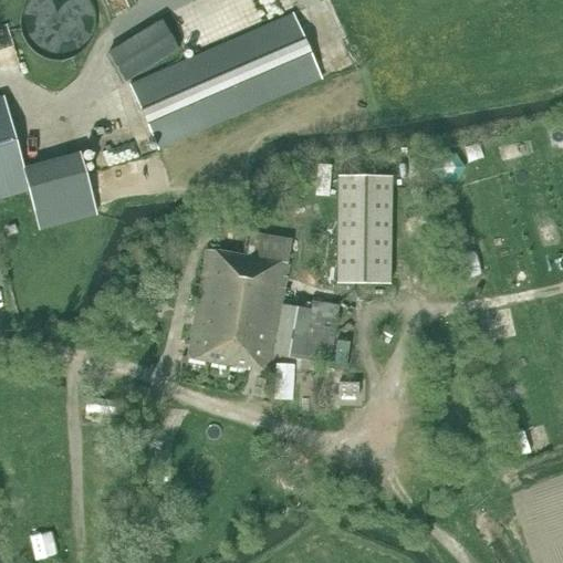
[(29,0),(27,4),(24,10),(23,16),(22,21),(23,27),(24,32),(27,38),(29,42),(33,48),(38,52),(42,55),(48,58),(54,59),(61,59),(66,59),(72,56),(76,54),(82,51),(87,47),(92,42),(94,37),(96,31),(98,24),(98,18),(98,12),(96,6),(93,0),(29,0)]
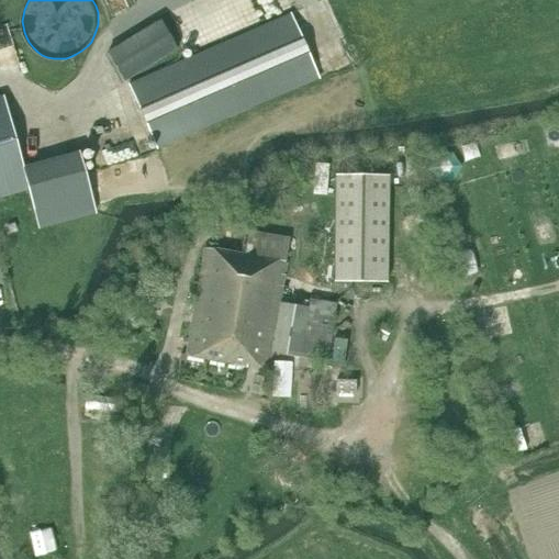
[(130,82),(159,148),(322,77),(293,11),(130,82)]
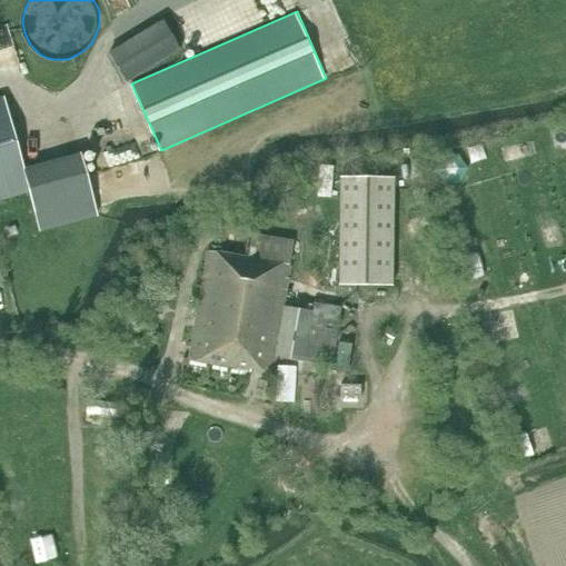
[(111,50),(115,57),(130,81),(182,49),(165,17),(129,38),(111,50)]
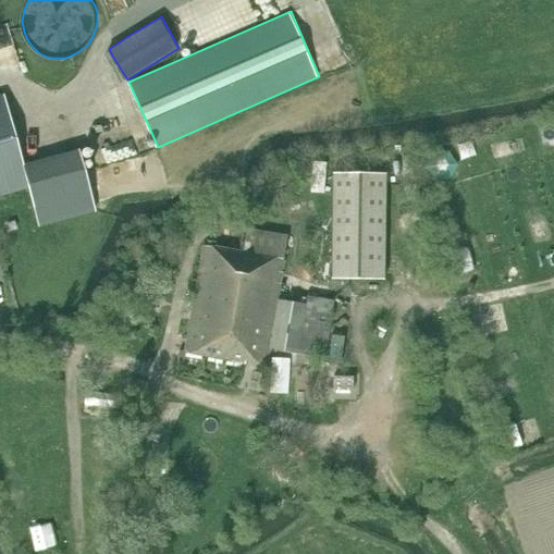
[(25,163),(5,93),(0,94),(0,194),(31,185),(41,223),(97,208),(81,148),(25,163)]
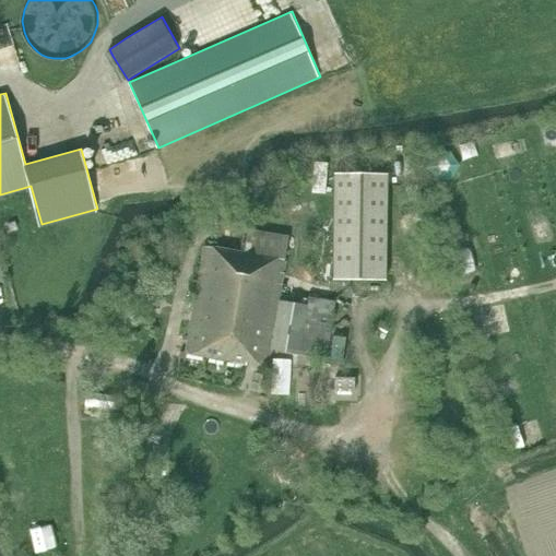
[(388,279),(389,173),(334,173),(333,279),(388,279)]
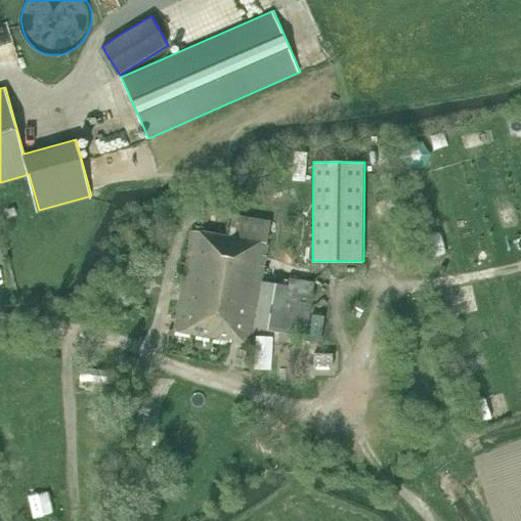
[(264,279),(270,242),(268,241),(271,219),(230,213),(226,234),(193,228),(176,329),(233,339),(233,336),(254,339),(256,326),(283,331),(307,336),(316,280),(292,277),(290,284),(264,279)]
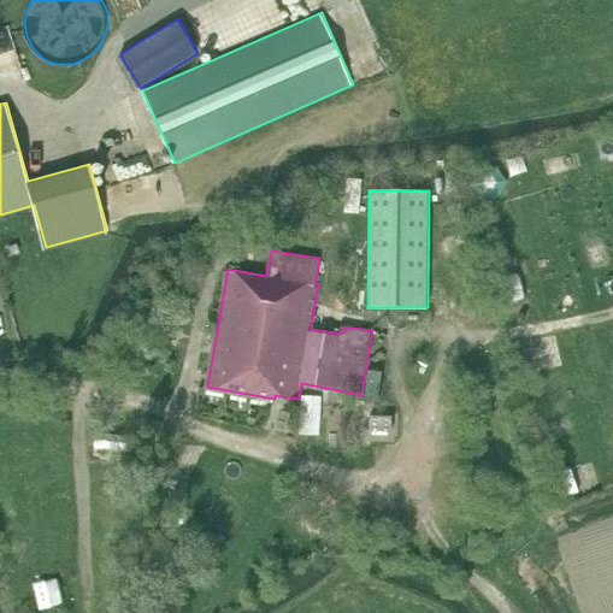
[(361,442),(363,407),(348,407),(347,442),(361,442)]
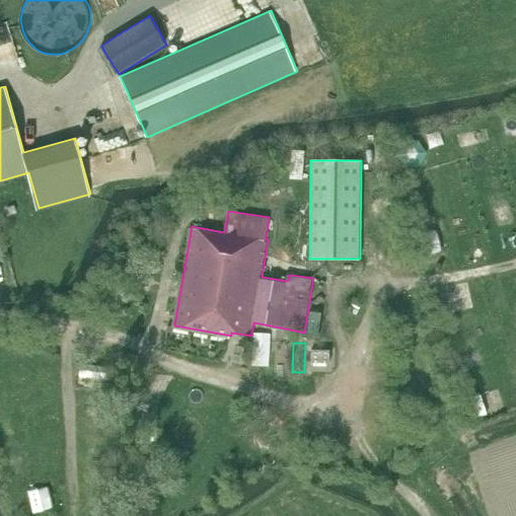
[(330,349),(312,349),(312,362),(329,362),(330,349)]
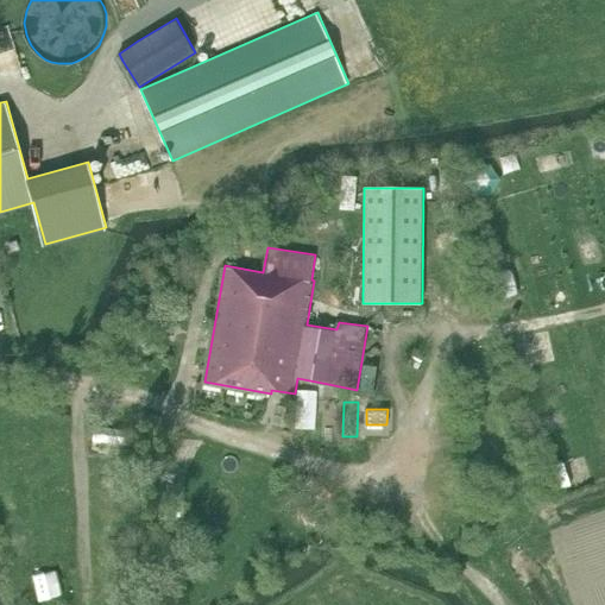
[(96,435),(139,436),(139,423),(98,422),(96,435)]
